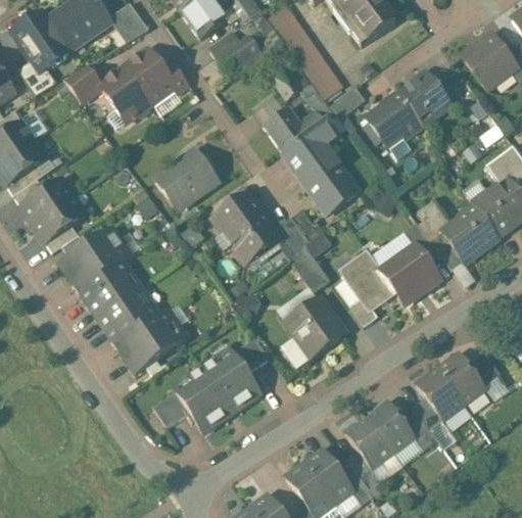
[(79,0),(80,1),(66,10),(64,8),(48,19),(65,45),(82,34),(86,41),(112,22),(97,0),(79,0)]
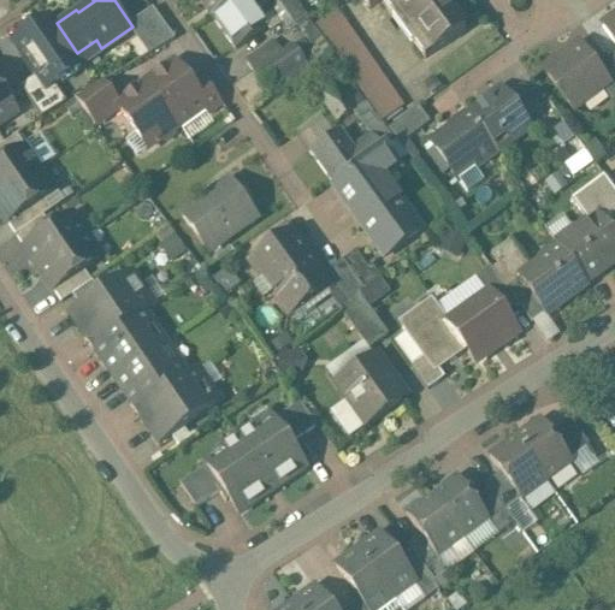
[(205,0),(214,13),(232,0),(205,0)]
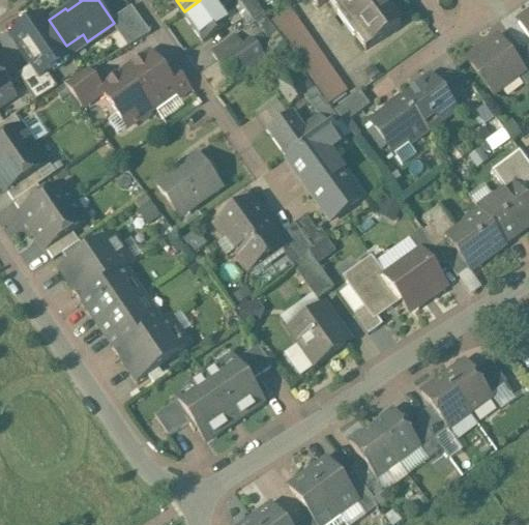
[(200,0),(184,11),(204,39),(231,20),(221,5),(227,0),(200,0)]
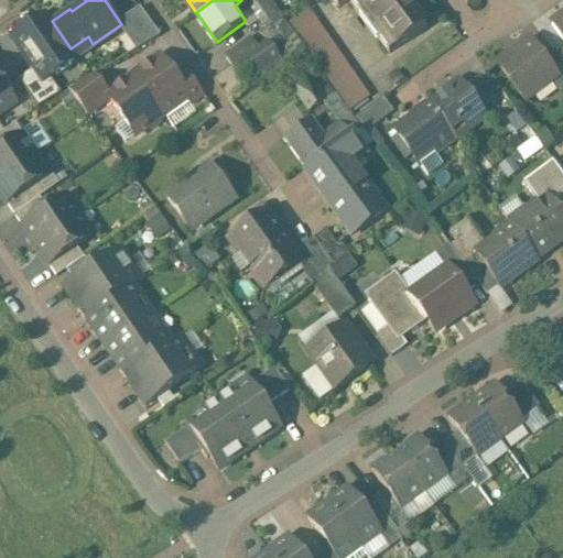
[(292,25),(273,0),(256,0),(258,3),(252,8),(266,25),(275,18),(284,30),(292,25)]
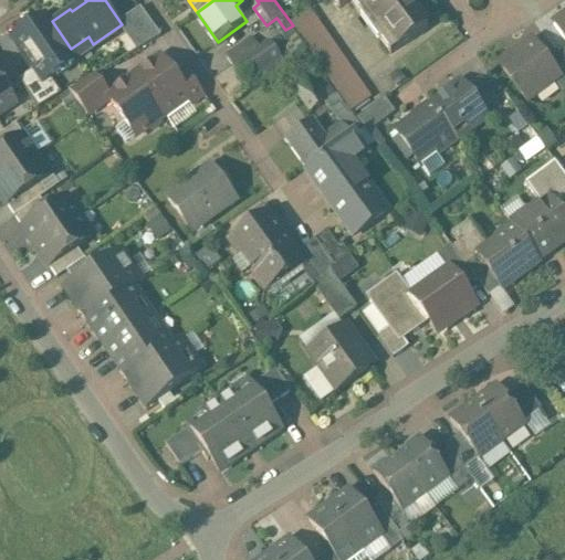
[(354,0),(390,51),(429,23),(412,0),(354,0)]
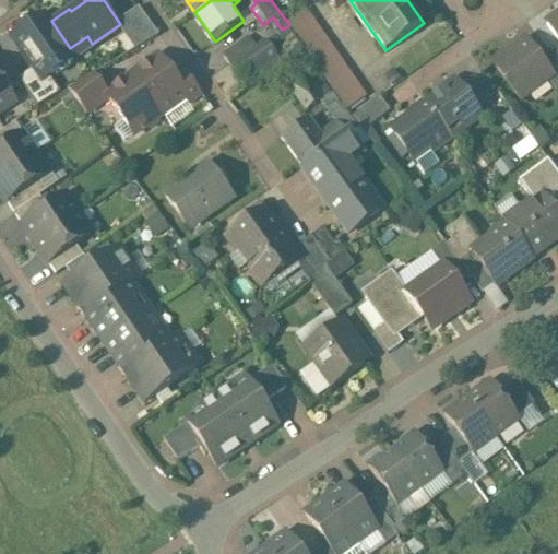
[(140,4),(127,13),(145,40),(159,33),(140,4)]
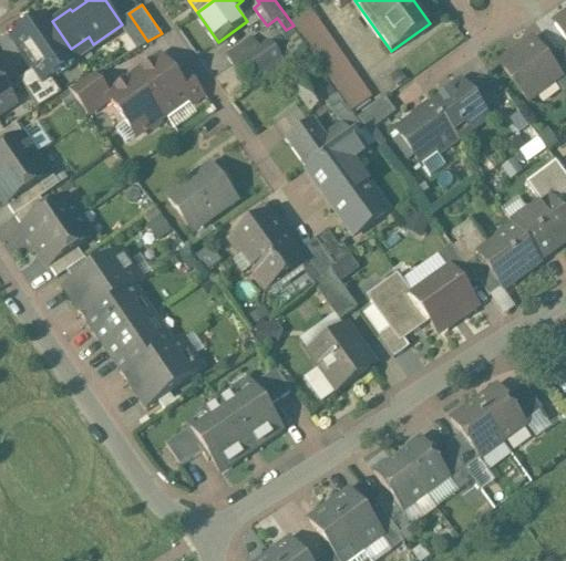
[(366,83),(310,4),(291,19),(346,97),(366,83)]
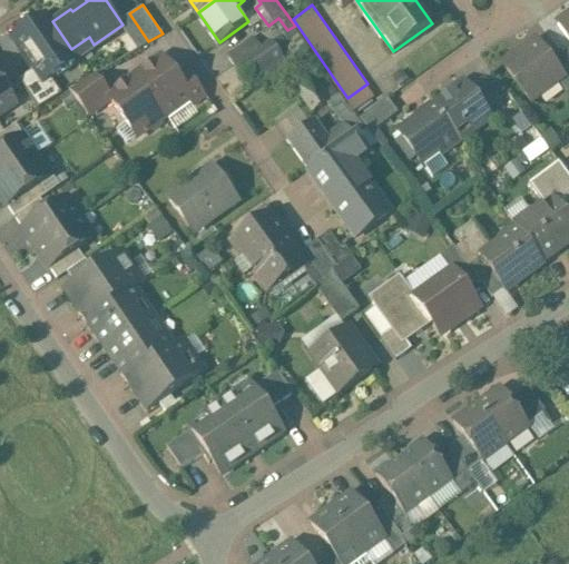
[(71,49),(52,21),(47,15),(15,38),(35,68),(43,80),(50,75),(77,56),(71,49)]
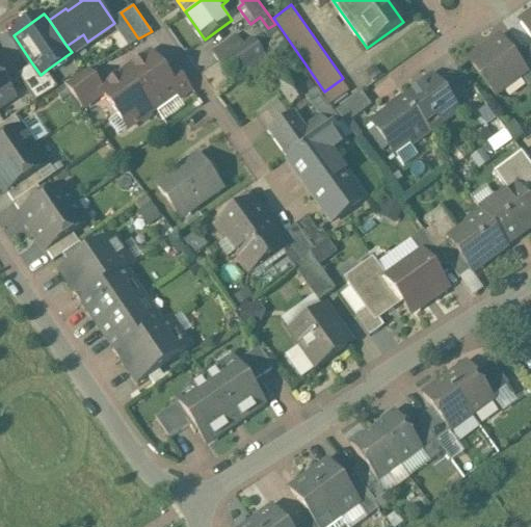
[(238,31),(213,49),(220,59),(233,76),(265,52),(263,49),(253,35),(245,41),(238,31)]
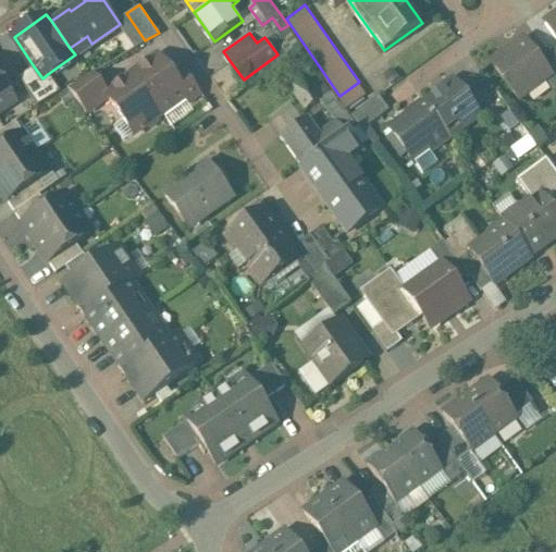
[(282,48),(271,33),(264,37),(275,51),(282,48)]
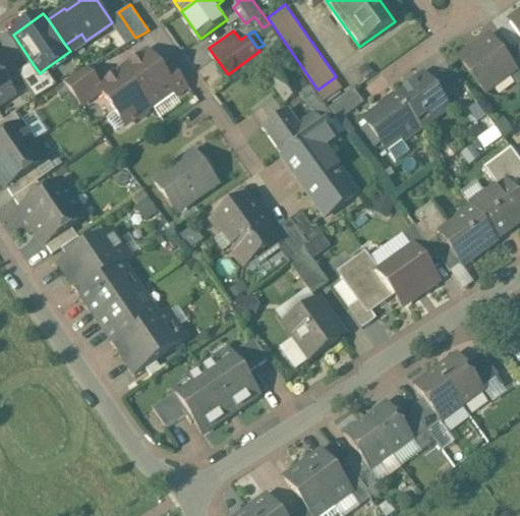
[(503,50),(490,34),(461,56),(486,91),(512,71),(516,68),(503,50)]
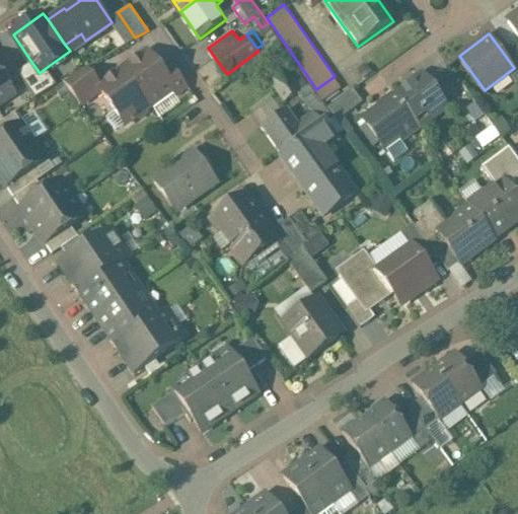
[(517,52),(515,49),(511,43),(501,50),(514,68),(510,71),(517,81),(517,52)]
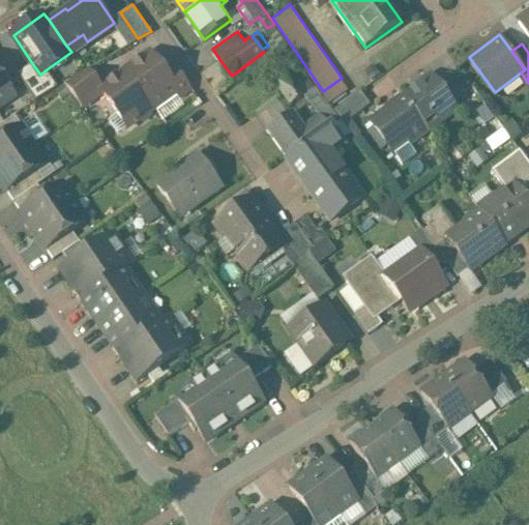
[(301,66),(288,46),(277,52),(292,73),(301,66)]
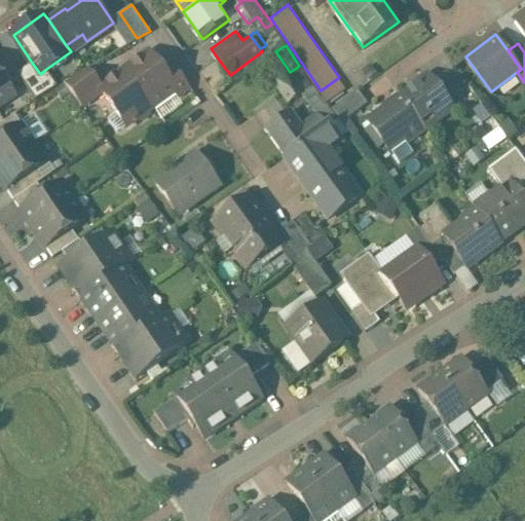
[(165,72),(150,50),(127,67),(154,105),(177,88),(180,94),(191,85),(176,65),(165,72)]
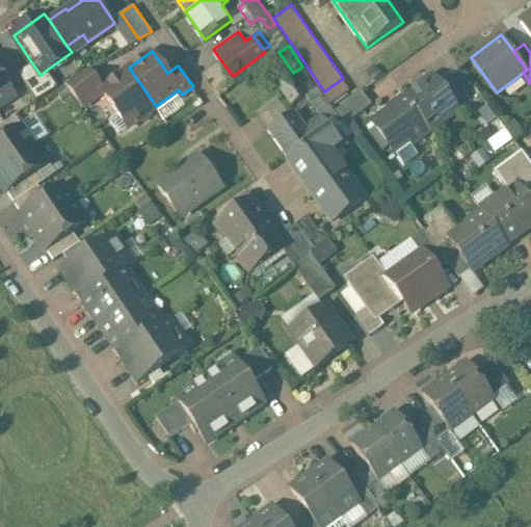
[(19,73),(6,54),(0,58),(0,70),(9,84),(22,77),(19,73)]
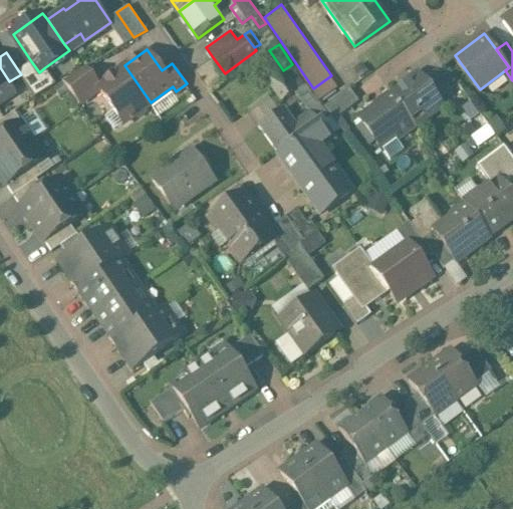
[(213,57),(196,69),(211,90),(228,78),(225,73),(213,57)]
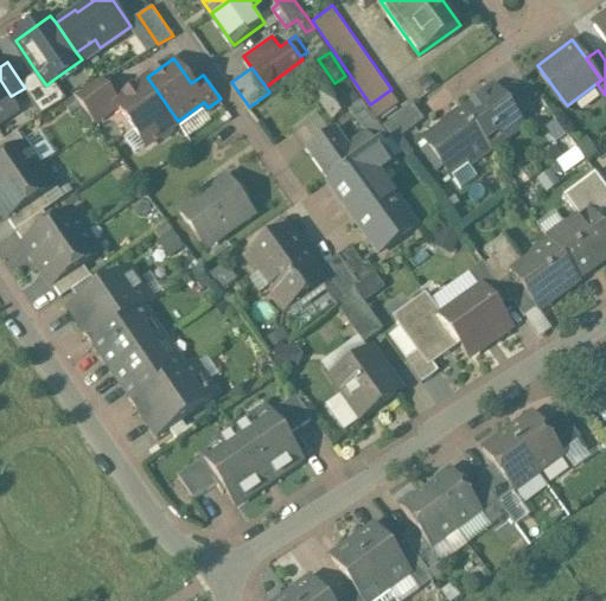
[(46,85),(37,72),(21,83),(25,88),(42,114),(67,98),(53,80),(46,85)]
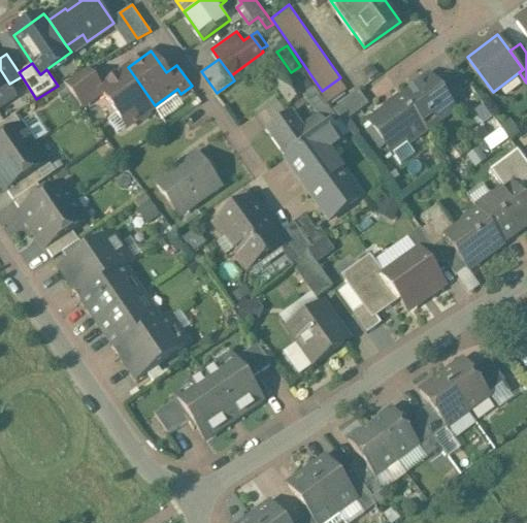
[(291,72),(277,82),(292,102),(304,93),(304,92),(314,86),(300,66),(291,72)]
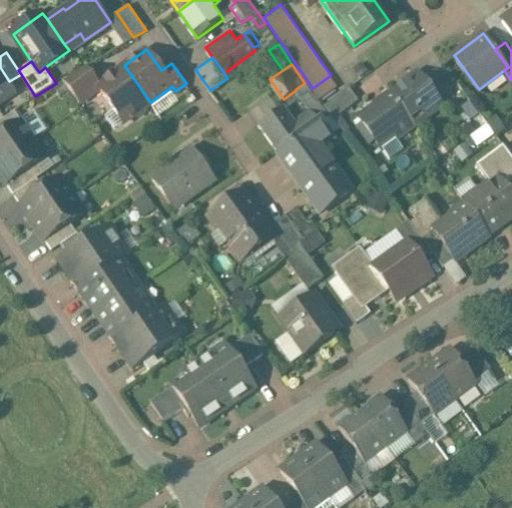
[(86,65),(63,78),(80,102),(100,87),(95,81),(97,80),(86,65)]
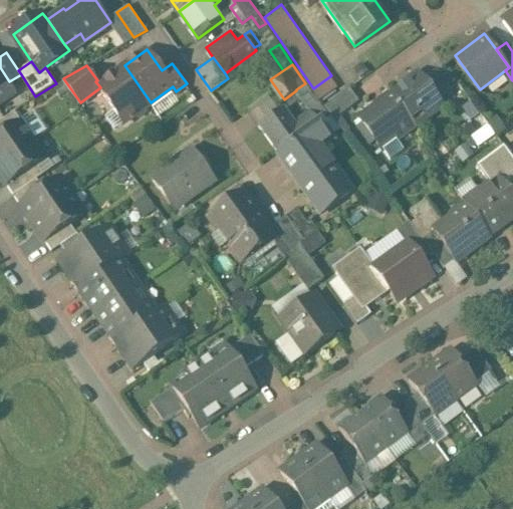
[(124,65),(111,74),(109,71),(97,80),(95,81),(100,87),(115,108),(120,105),(130,117),(134,114),(138,114),(146,108),(148,104),(151,102),(124,65)]
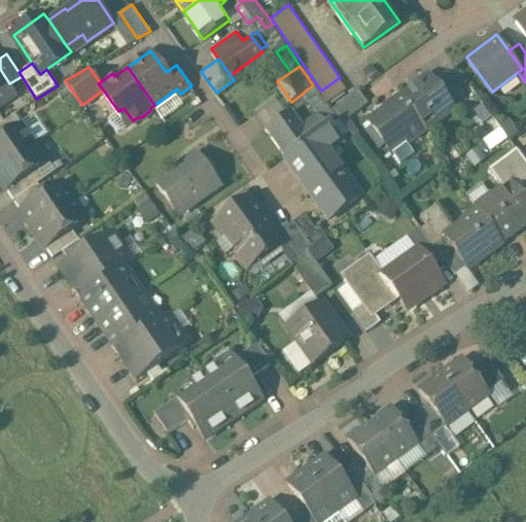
[(0,69),(0,102),(15,93),(9,83),(0,69)]
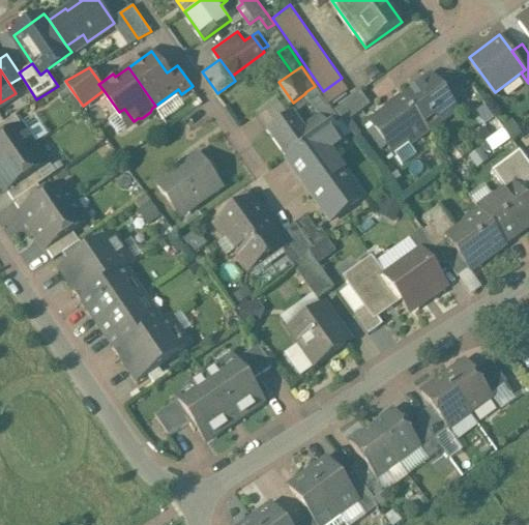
[(466,91),(450,69),(436,80),(451,101),(466,91)]
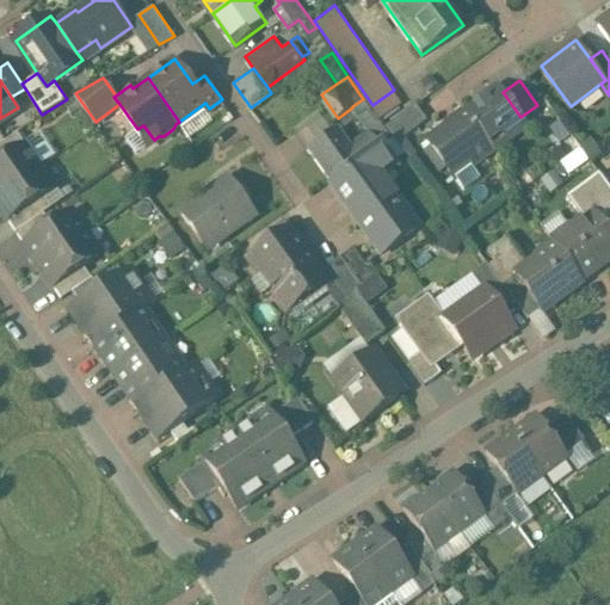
[(499,86),(467,110),(494,148),(527,124),(521,117),(503,92),(499,86)]
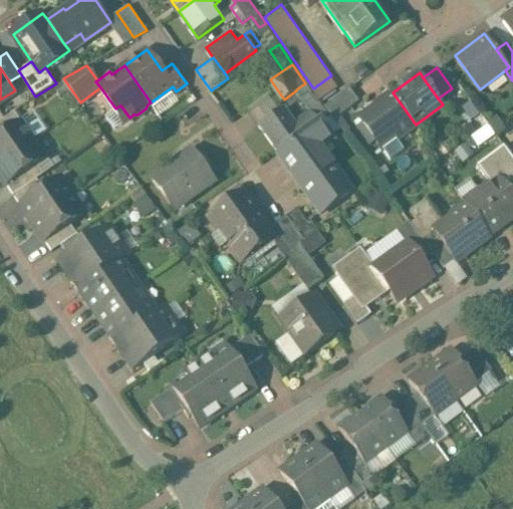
[(350,86),(325,104),(335,117),(359,99),(350,86)]
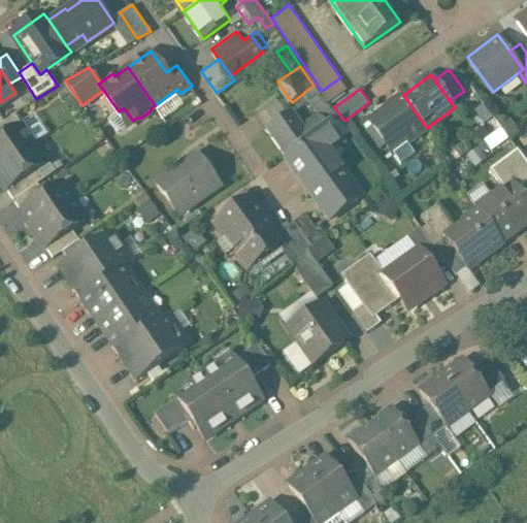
[(338,117),(321,94),(310,101),(319,111),(320,111),(328,123),(338,117)]
